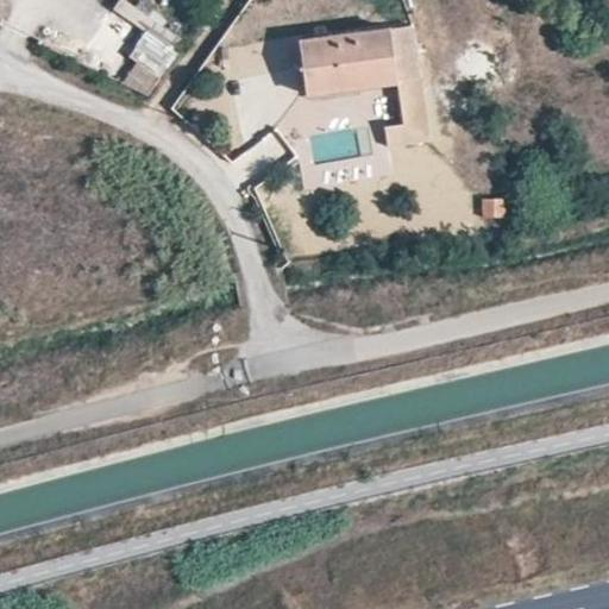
[(126,0),(117,0),(112,14),(162,36),(169,18),(126,0)]
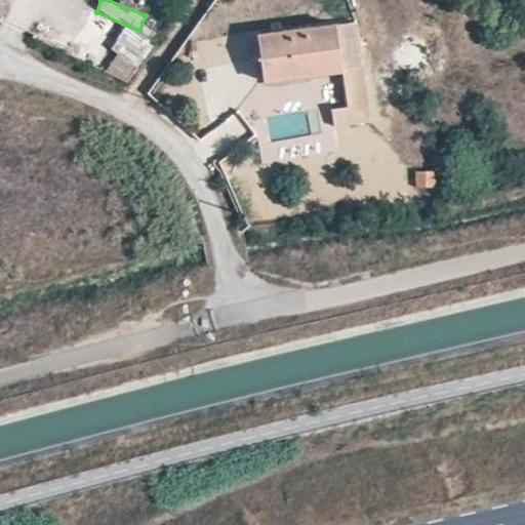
[(370,121),(354,23),(335,26),(342,70),(347,104),(330,107),(333,126),(370,121)]
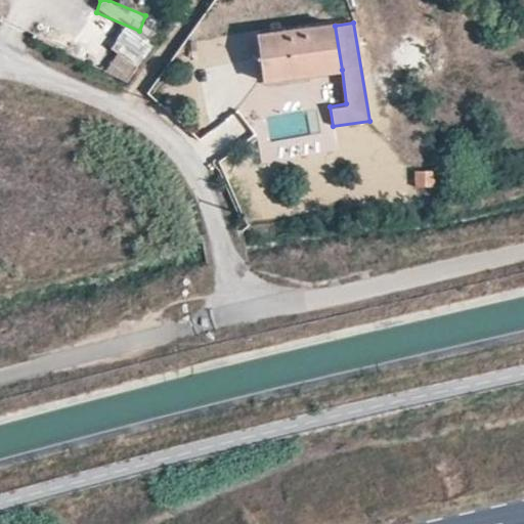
[(256,37),(262,82),(342,70),(335,26),(256,37)]
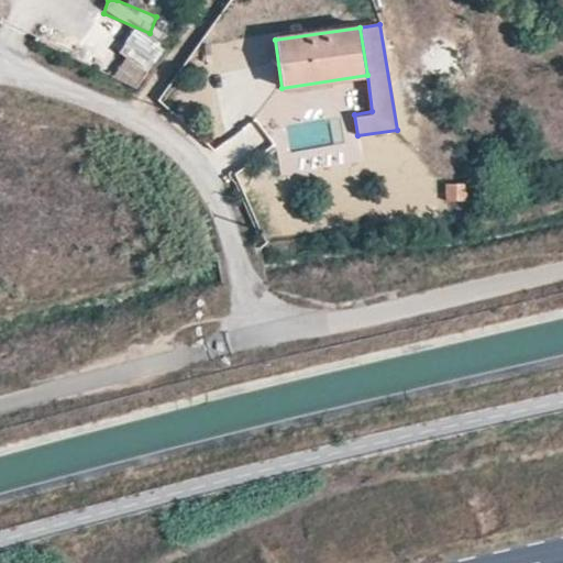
[(136,31),(114,75),(142,89),(165,45),(136,31)]
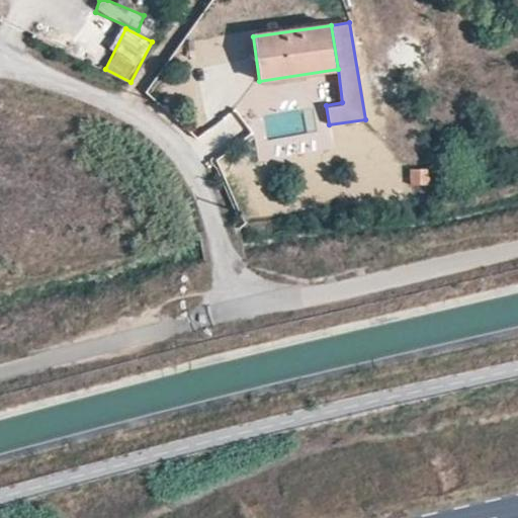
[(409,168),(411,187),(429,184),(428,166),(409,168)]
